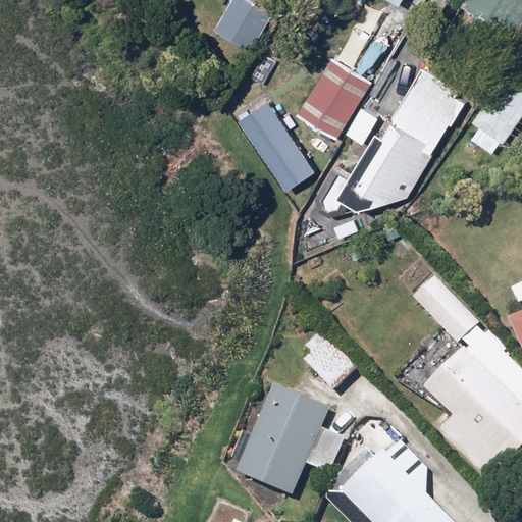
[(270,16),(239,0),(231,0),(214,33),(251,53),(270,16)]
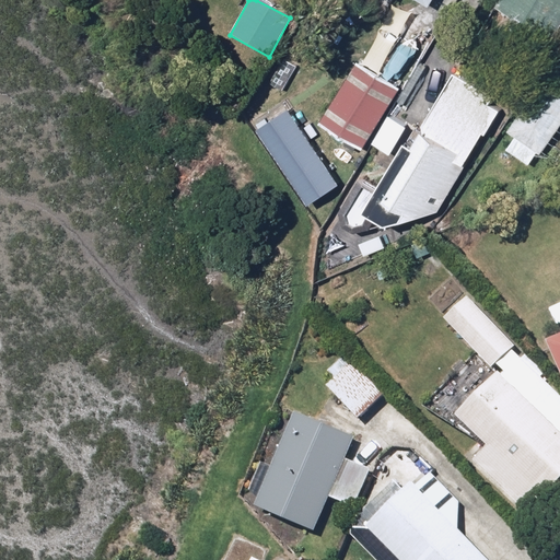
[(559,26),(559,0),(499,0),(494,9),(551,42),(559,26)]
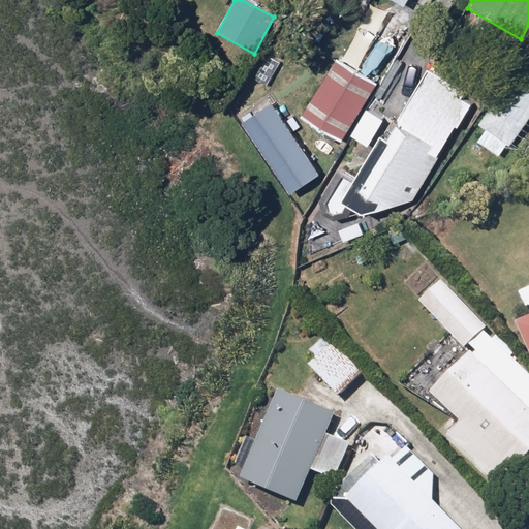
[(375,82),(335,59),(300,119),(340,143),(375,82)]
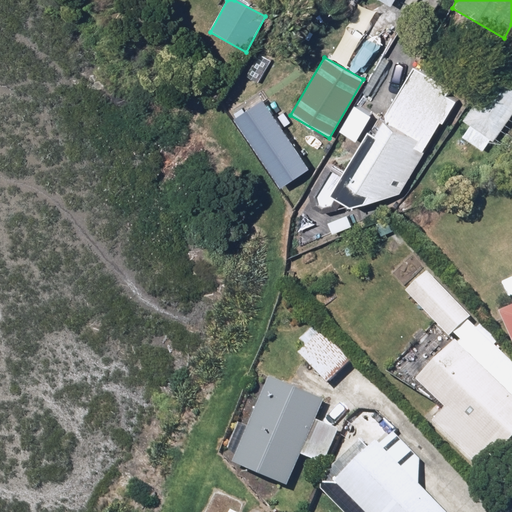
[(467,86),(419,60),(376,139),(366,133),(345,171),(327,161),(306,200),(327,212),(333,202),(348,210),(399,195),(439,123),(445,126),(467,86)]
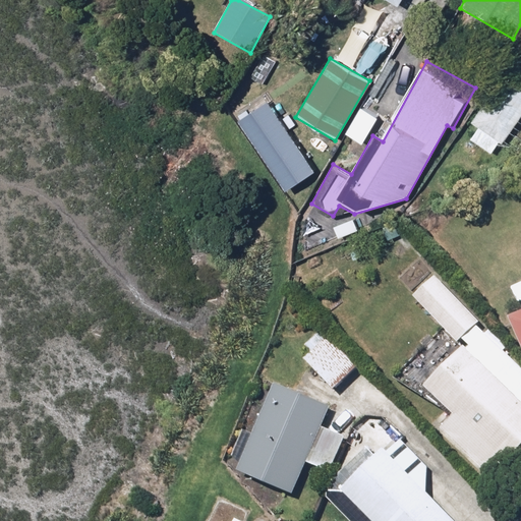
[(470,139),(494,156),(520,117),(520,72),(510,65),(469,123),(477,129),(470,139)]
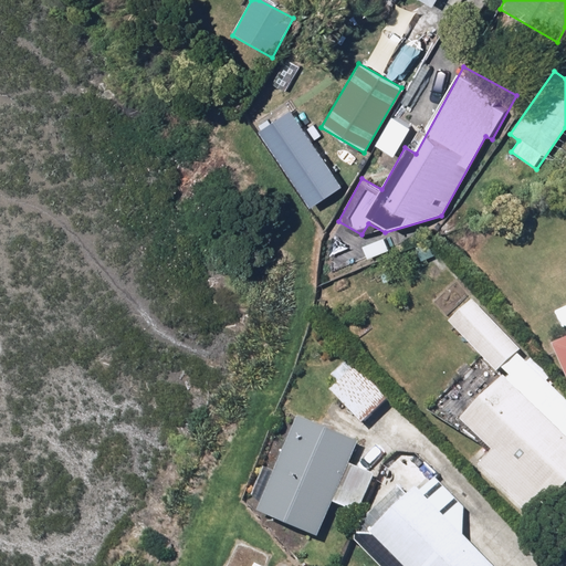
[(310,207),(343,188),(299,115),(265,134),(310,207)]
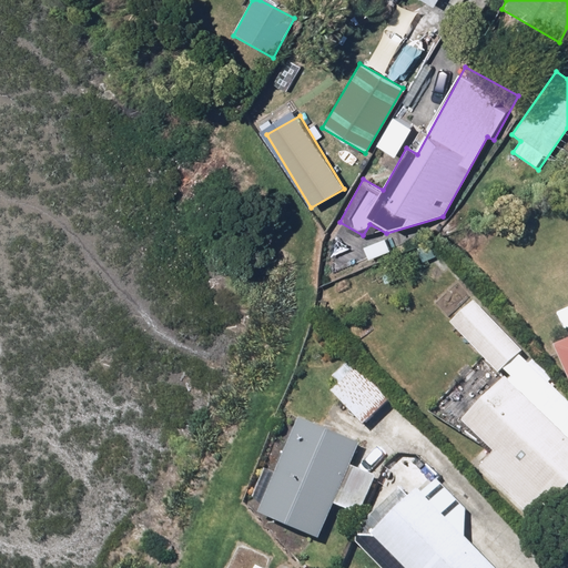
[(567,335),(567,313),(555,320),(564,337),(567,335)]
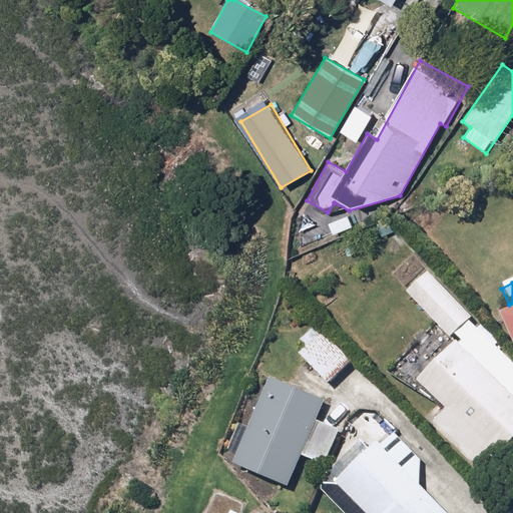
[(512,311),(497,319),(512,353),(512,311)]
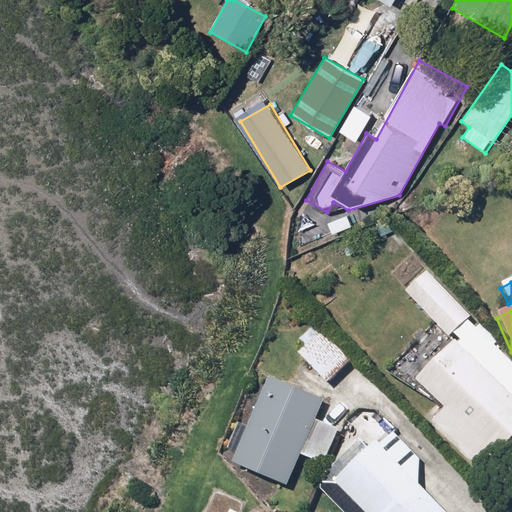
[(511,367),(472,327),(413,386),(439,413),(429,423),(479,473),(511,440),(511,367)]
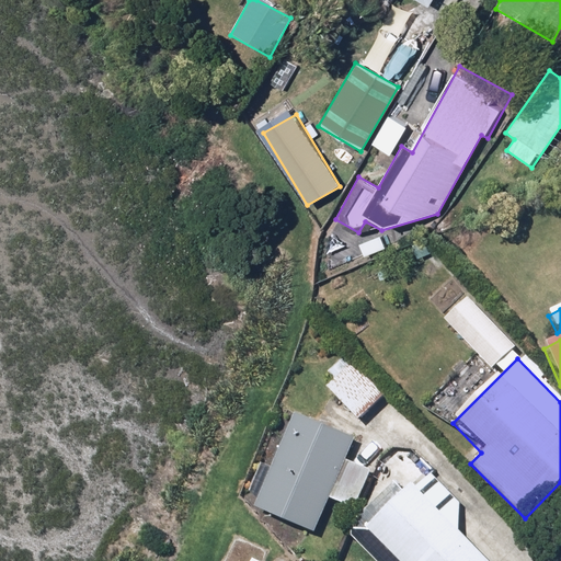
[(384,401),(344,359),(327,376),(334,385),(329,390),(361,423),(384,401)]
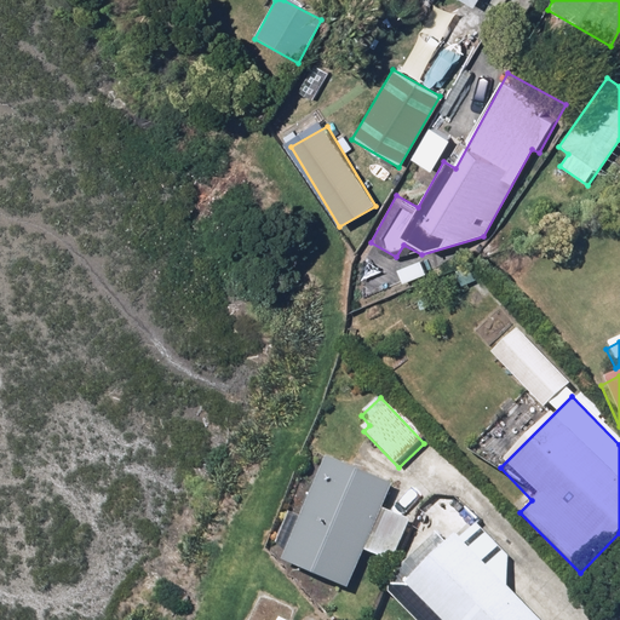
[(395,492),(326,463),(282,566),(346,592),(363,551),(394,563),(411,523),(386,512),(395,492)]
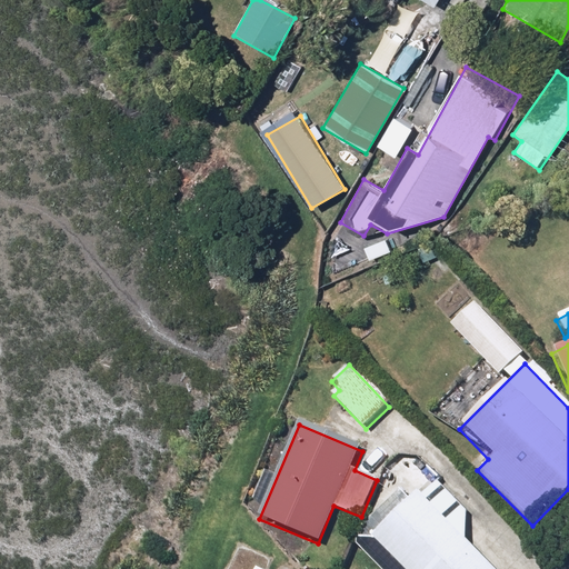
[(372,541),(398,568),(510,568),(432,486),(372,541)]
